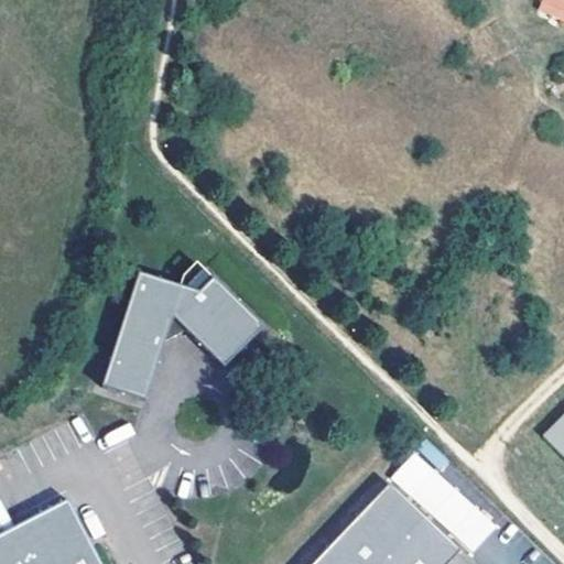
[(563,0),(545,0),(542,8),(563,19),(563,0)]
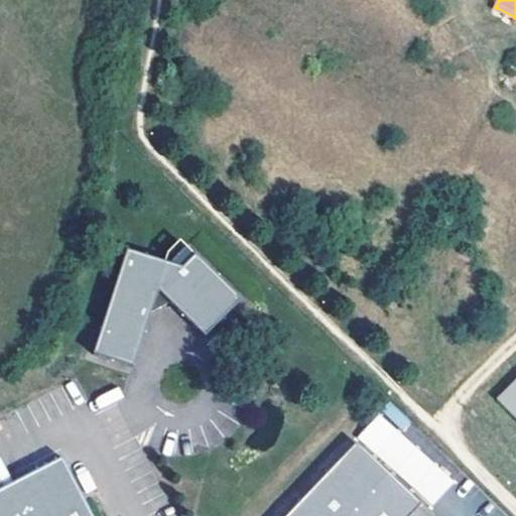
[(181,266),(194,252),(177,239),(166,252),(163,261),(181,266)]
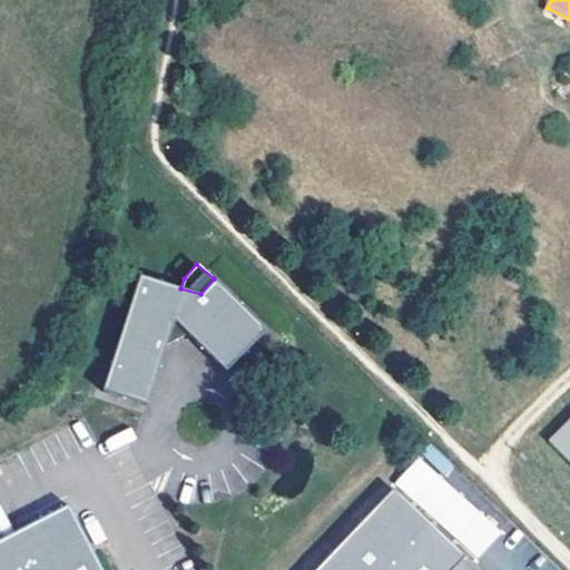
[(138,276),(106,393),(150,405),(167,343),(189,333),(232,369),(269,324),(214,278),(200,294),(180,288),(138,276)]
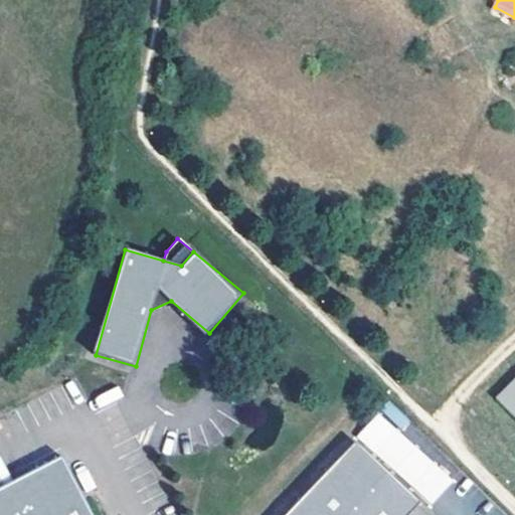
[(514,384),(501,398),(514,412),(514,384)]
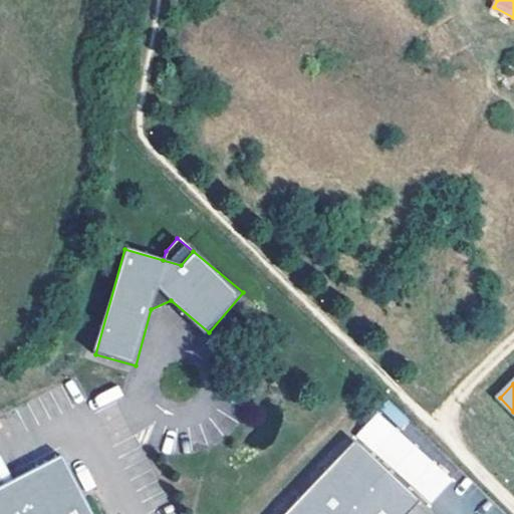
[(404,429),(411,418),(386,402),(378,413),(404,429)]
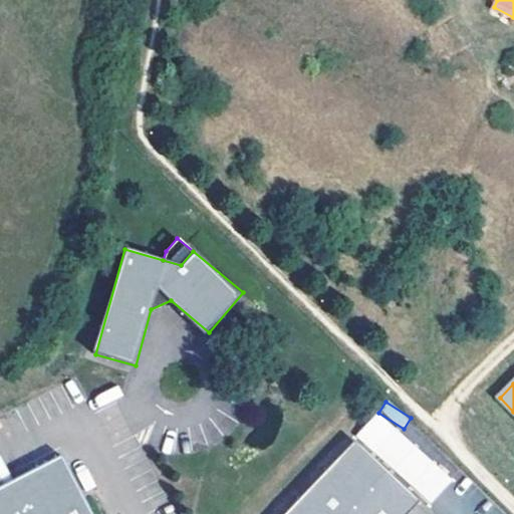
[(276,513),(394,513),(417,489),(350,431),(276,513)]
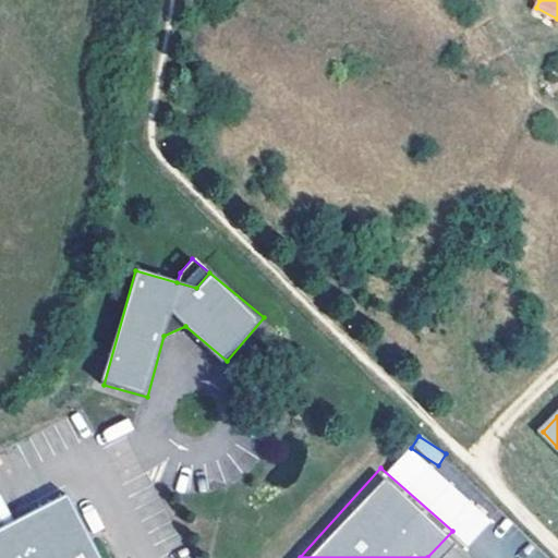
[(9,524),(0,529),(0,557),(105,557),(95,538),(82,545),(75,530),(88,523),(73,493),(9,524)]
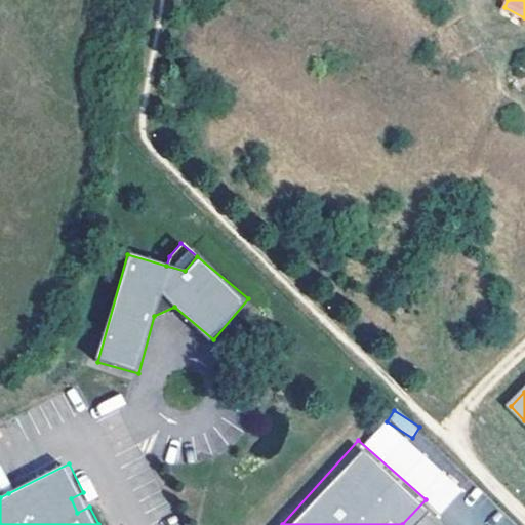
[(0,497),(8,493),(0,476),(0,497)]
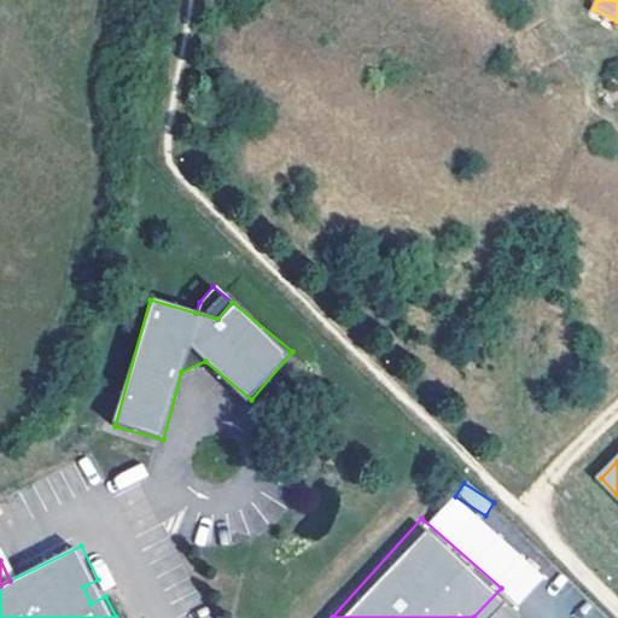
[(105,596),(98,579),(83,587),(91,604),(105,596)]
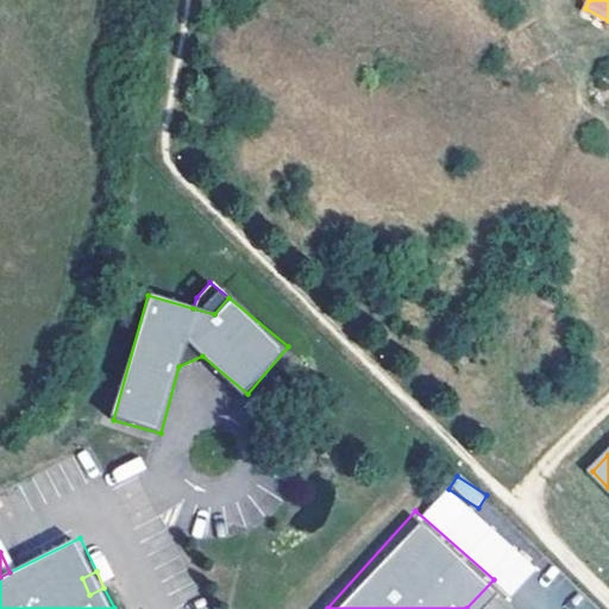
All buildings are outlined.
